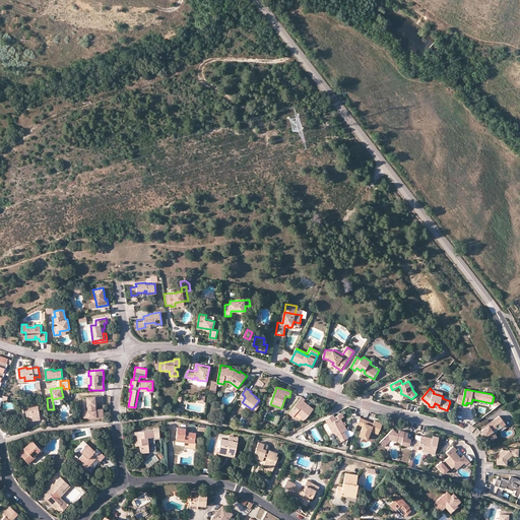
[(88,411),(83,411),(83,417),(103,416),(103,409),(98,409),(98,410),(95,410),(95,402),(103,401),(102,396),(87,397),(88,411)]
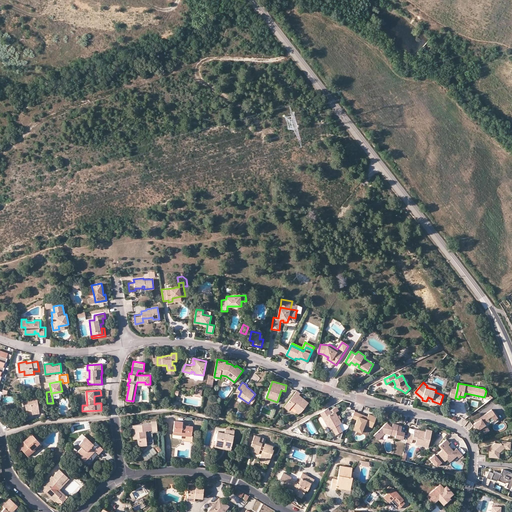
[(293,406),(297,410),(299,409),(302,411),(309,403),(303,397),(301,399),(298,397),(300,395),(301,393),(298,390),(285,407),(289,410),(293,406)]
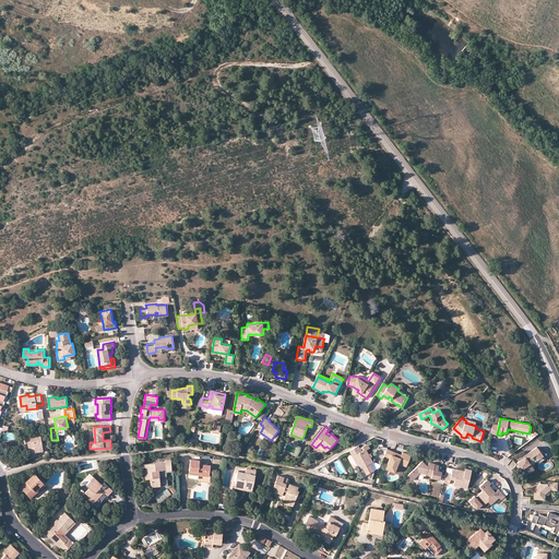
[(40,435),(25,437),(25,441),(27,441),(30,452),(49,450),(48,442),(42,443),(40,435)]
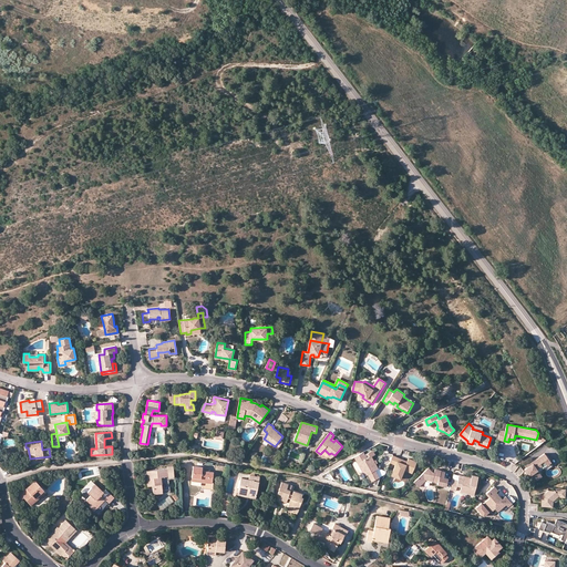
[(374,464),(373,461),(371,456),(370,455),(367,457),(364,454),(363,451),(353,456),(357,462),(364,475),(367,474),(371,481),(378,477),(374,470),(378,467),(374,464)]
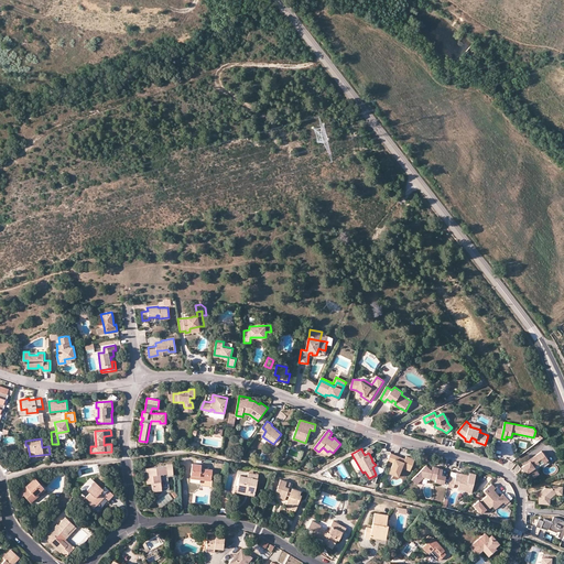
[(404,458),(390,452),(388,459),(393,462),(389,473),(398,476),(402,466),(410,469),(414,458),(405,455),(404,458)]
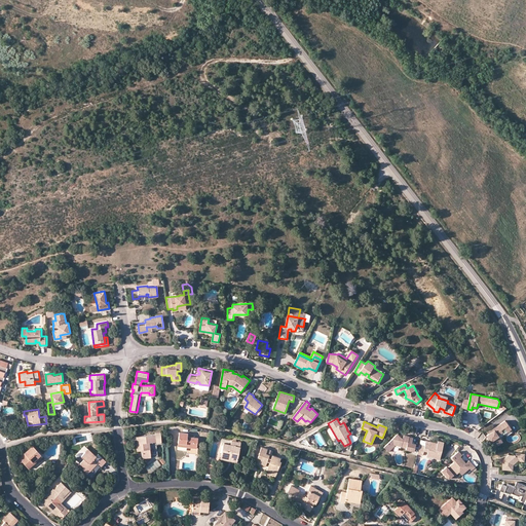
[(504,435),(512,429),(505,421),(493,429),(494,430),(492,433),(487,436),(495,448),(501,443),(501,444),(504,442),(502,438),(505,436),(504,435)]
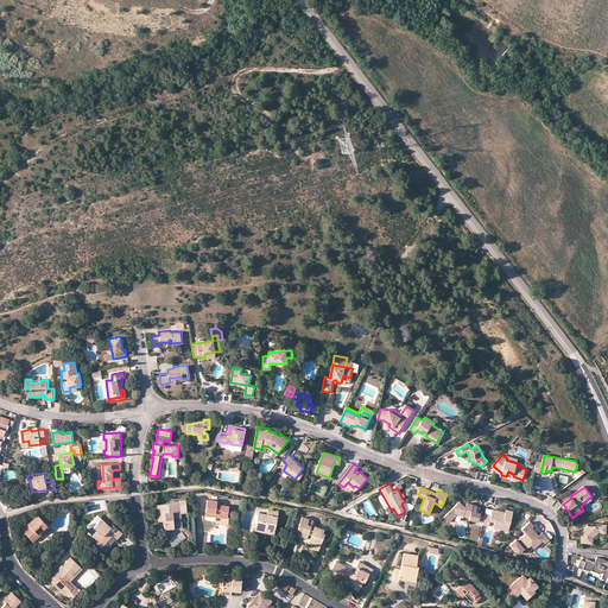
[(391,510),(382,495),(378,498),(386,512),(391,510)]
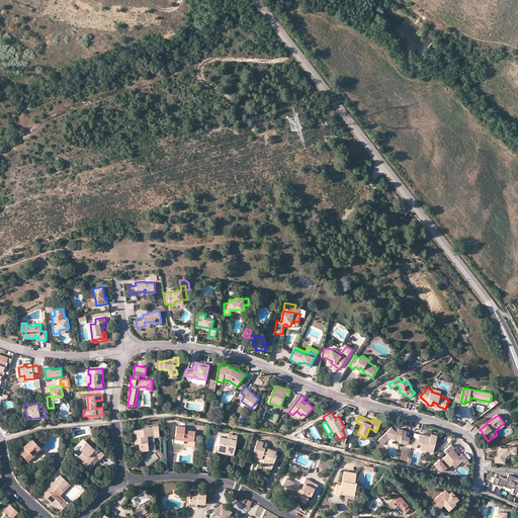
[(176,425),(175,435),(183,436),(183,439),(184,439),(184,440),(184,442),(185,445),(194,446),(195,440),(193,440),(194,431),(184,430),(185,426),(176,425)]
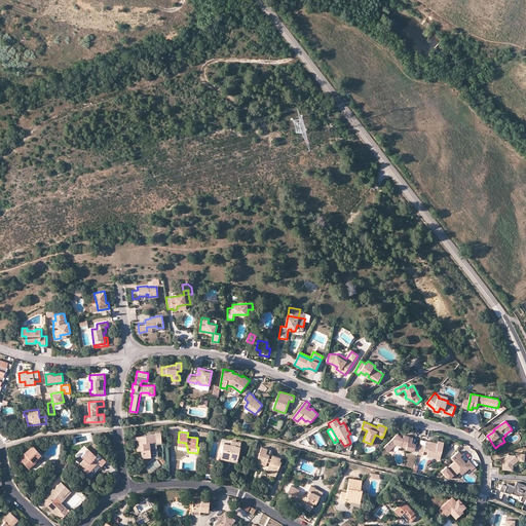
[(347,436),(350,443),(357,439),(358,438),(350,434),(347,436)]
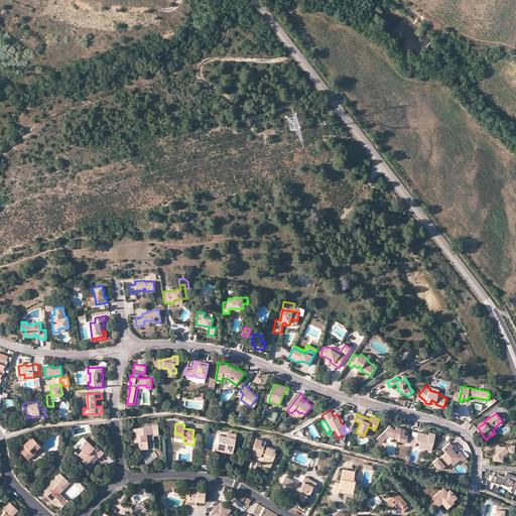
[(391,425),(381,435),(388,437),(399,439),(399,441),(403,442),(405,435),(401,433),(402,428),(397,426),(396,430),(394,429),(391,425)]
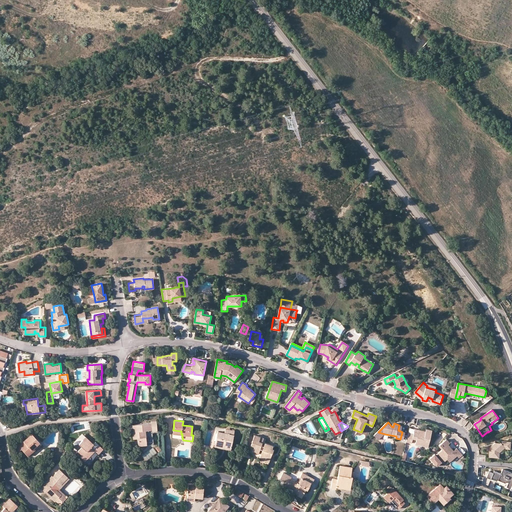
[(151,423),(133,425),(134,431),(132,431),(133,439),(137,438),(138,443),(146,442),(148,442),(148,444),(153,444),(152,429),(151,423)]
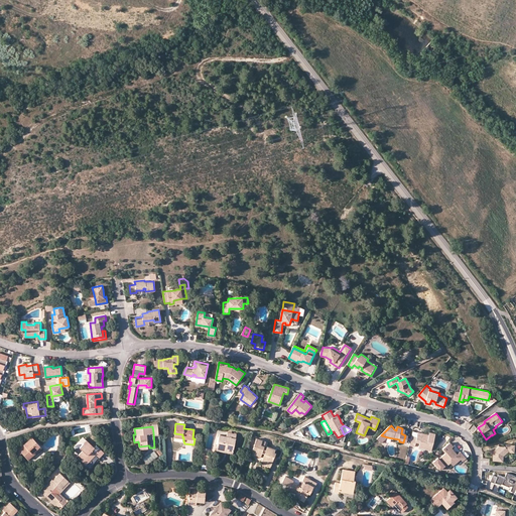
[(219,434),(217,445),(228,447),(227,450),(233,452),(236,433),(227,431),(226,435),(219,434)]
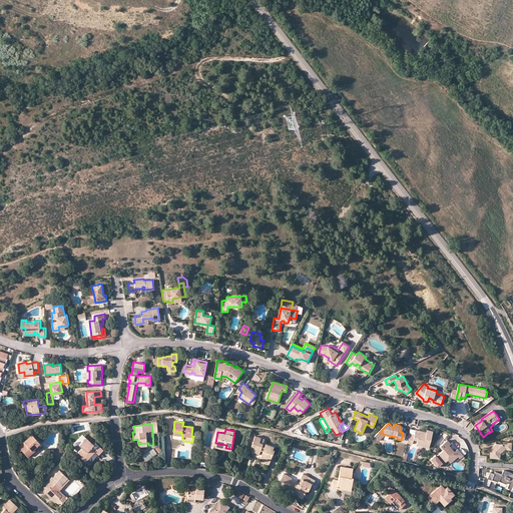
[(418,441),(417,442),(424,444),(424,447),(429,448),(433,431),(427,429),(427,433),(419,431),(419,433),(415,433),(415,435),(409,433),(407,442),(413,444),(414,440),(418,441)]
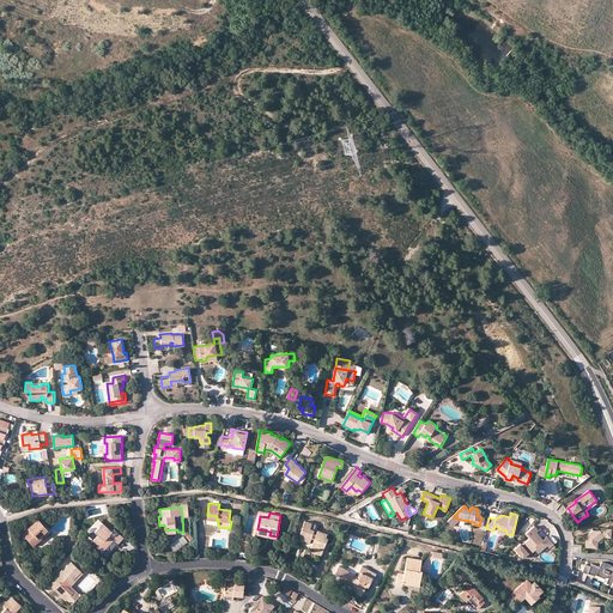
[(454,527),(461,520),(453,517),(448,521),(454,527)]
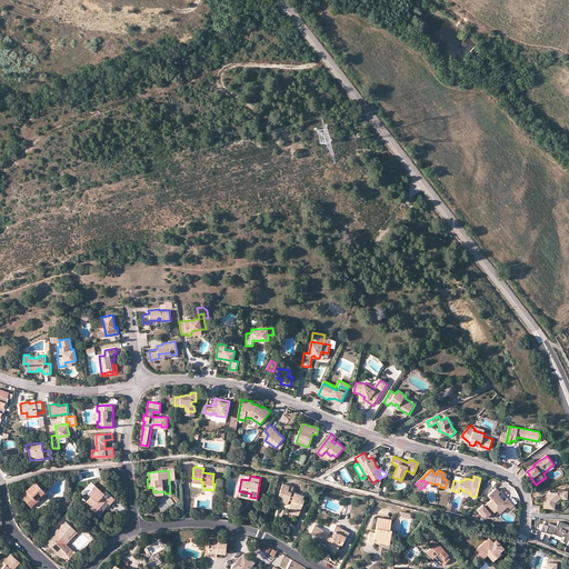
[(37,502),(35,500),(32,498),(42,490),(36,482),(17,498),(21,502),(25,499),(31,507),(37,502)]
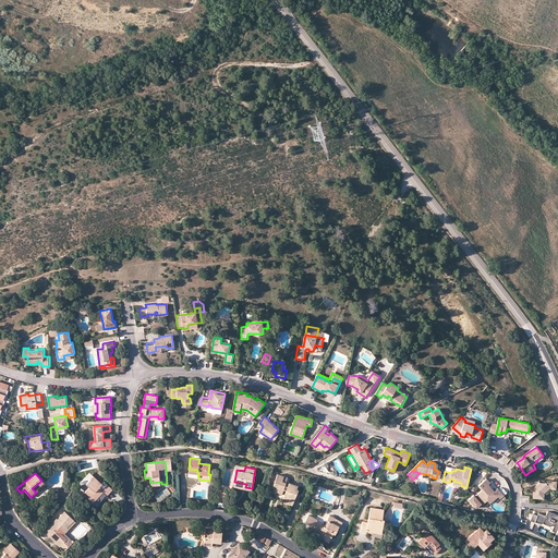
[(277,473),(274,484),(277,485),(275,490),(281,494),(282,492),(284,493),(282,498),(289,500),(293,502),(296,493),(292,492),(295,485),(289,482),(288,486),(284,485),(286,482),(281,481),(283,476),(277,473)]
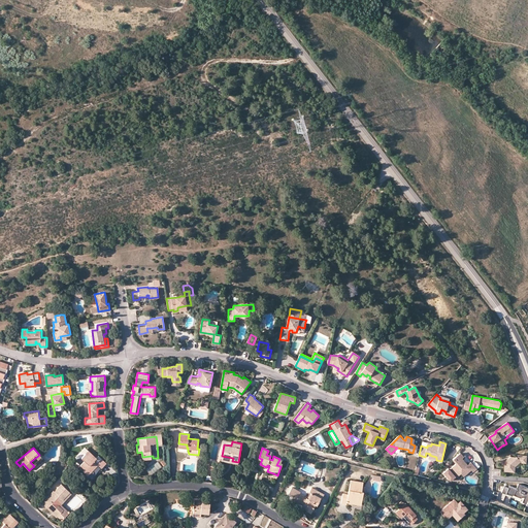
[(88,475),(96,467),(95,466),(97,463),(98,465),(101,468),(106,463),(98,456),(96,458),(89,451),(81,458),(85,461),(80,465),(86,470),(84,472),(88,475)]
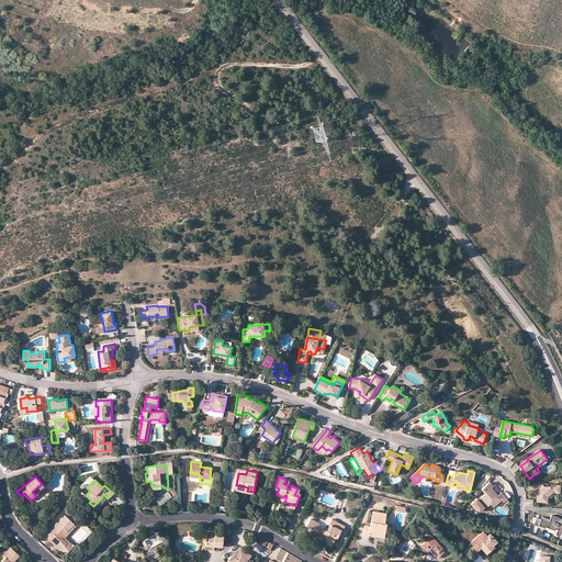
[(501,497),(503,499),(505,502),(508,498),(502,491),(498,494),(493,487),(495,485),(492,482),(483,489),(486,493),(480,498),(481,499),(480,501),(479,498),(473,503),(481,512),(485,507),(485,506),(486,505),(487,507),(492,504),(493,504),(501,497)]
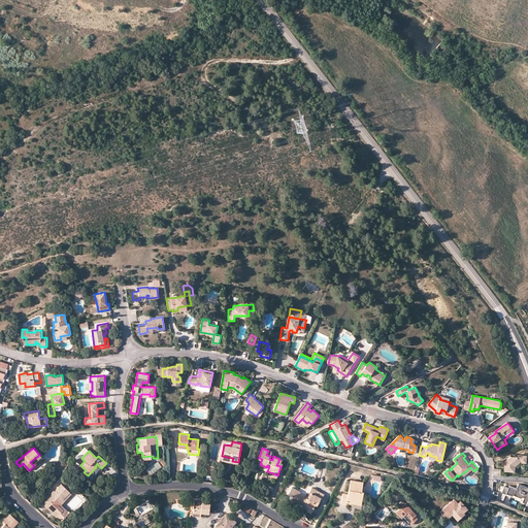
[(510,459),(507,459),(505,461),(504,470),(515,470),(515,465),(520,461),(521,462),(526,462),(526,455),(517,454),(515,457),(510,456),(510,459)]
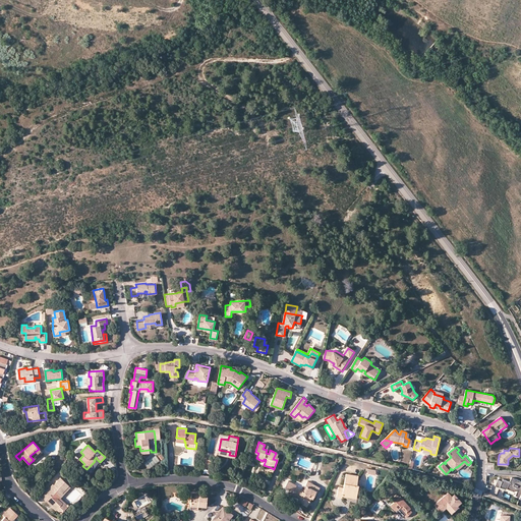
[(41,451),(39,449),(30,456),(32,458),(41,451)]
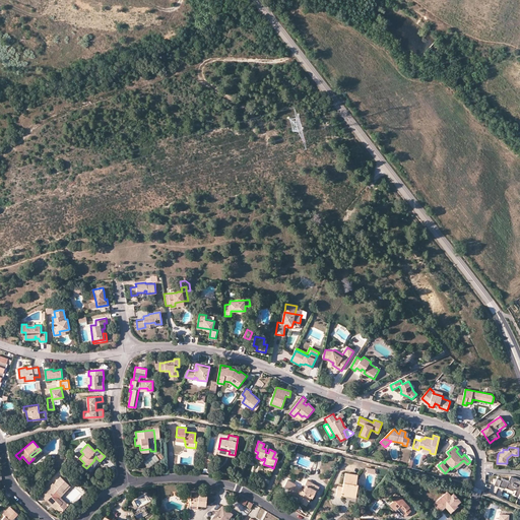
[(457,468),(465,462),(463,460),(456,466),(457,468)]
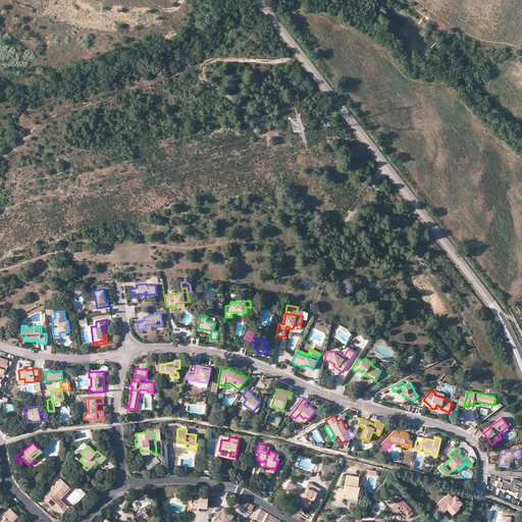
[(343,497),(348,497),(348,493),(357,496),(359,485),(357,485),(359,476),(346,474),(344,488),(338,487),(337,497),(343,498),(343,497)]
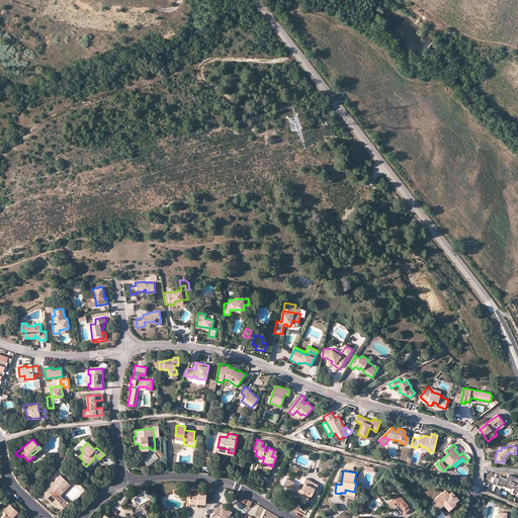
[(497,485),(497,484),(511,489),(512,487),(514,488),(512,493),(516,495),(517,490),(517,478),(508,475),(507,479),(500,477),(499,479),(495,477),(492,484),(497,485)]
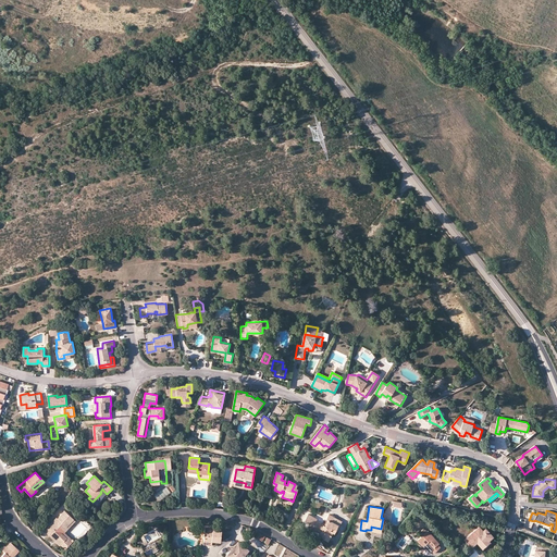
[(57,518),(48,528),(51,531),(48,534),(53,540),(56,537),(58,539),(56,541),(60,546),(61,544),(65,549),(74,540),(73,539),(72,539),(69,536),(66,539),(61,532),(73,519),(65,511),(58,519),(57,518)]
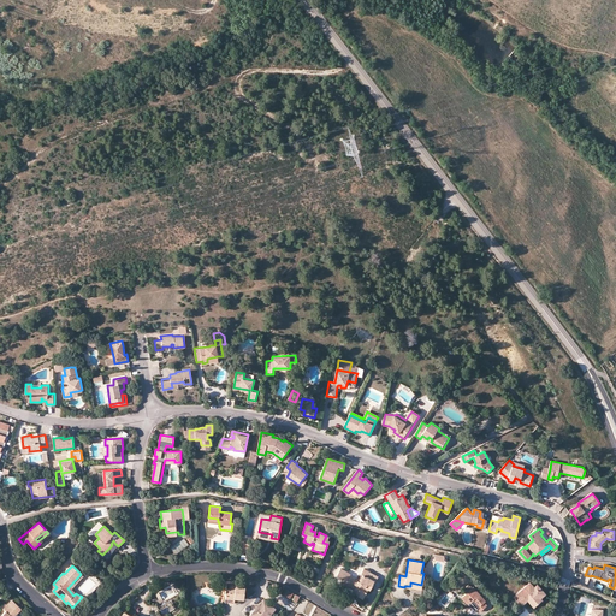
[(342,568),(337,576),(342,579),(339,582),(353,590),(354,588),(357,591),(356,594),(362,598),(368,588),(369,590),(374,581),(375,582),(378,576),(365,569),(361,574),(363,575),(360,580),(349,575),(350,574),(342,568)]
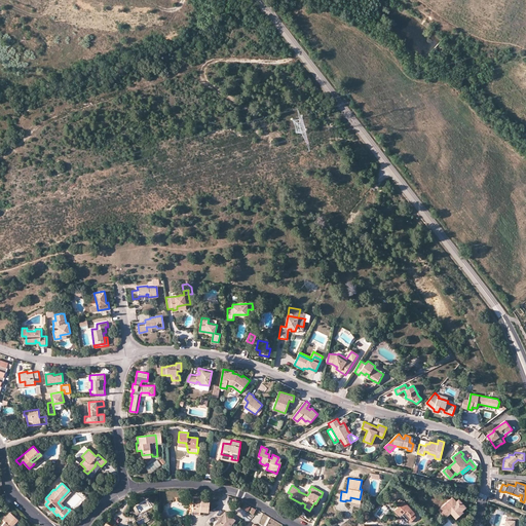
[(72,492),(69,490),(58,502),(63,509),(65,506),(62,502),(72,492)]
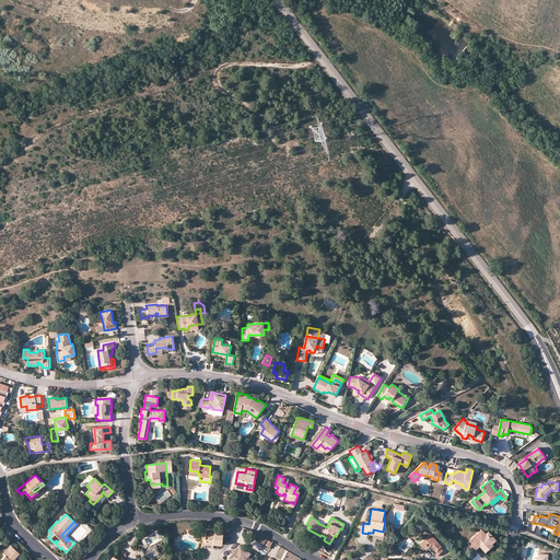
[(489,545),(490,543),(494,539),(488,531),(485,534),(481,529),(468,541),(475,549),(479,545),(481,543),(482,545),(486,541),(489,545)]
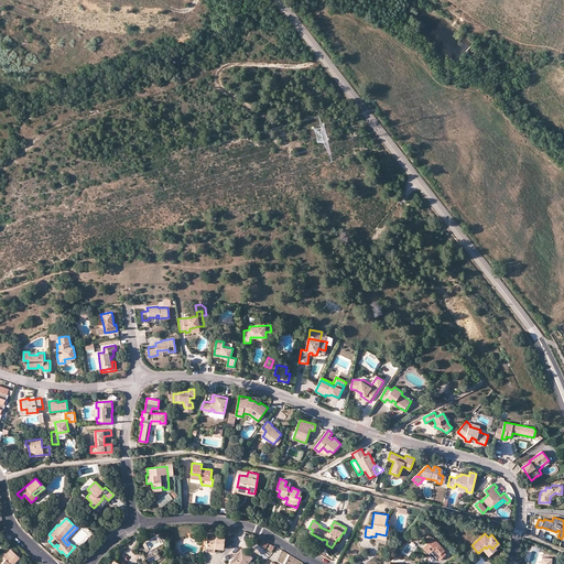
[(215,538),(207,537),(206,551),(215,552),(215,548),(223,549),(225,537),(216,535),(215,538)]
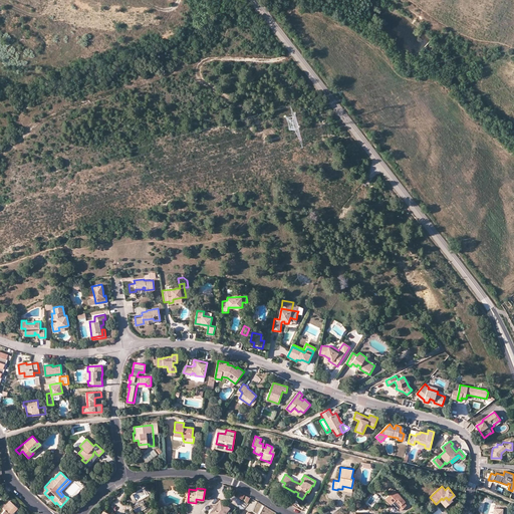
[(390,493),(386,497),(396,509),(398,507),(400,510),(406,504),(404,502),(405,501),(395,489),(394,490),(390,493)]
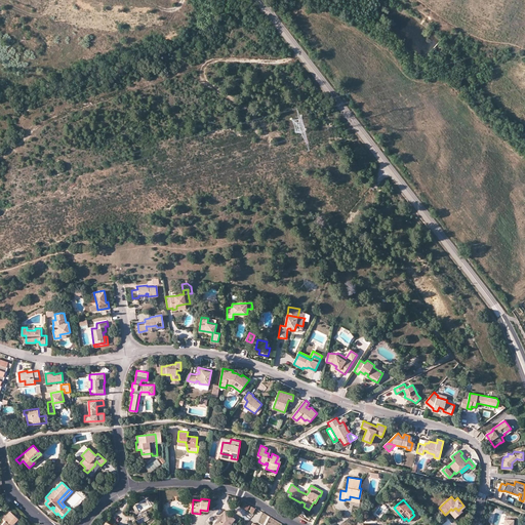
[(461,511),(459,509),(458,511),(455,508),(452,511),(451,509),(449,511),(454,517),(461,511)]
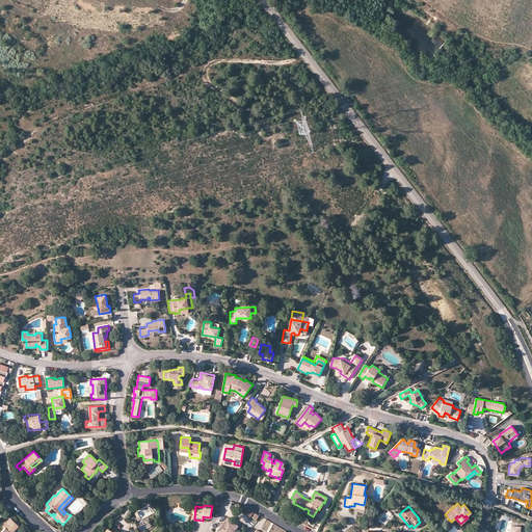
[(232,531),(238,526),(228,517),(215,531),(232,531)]
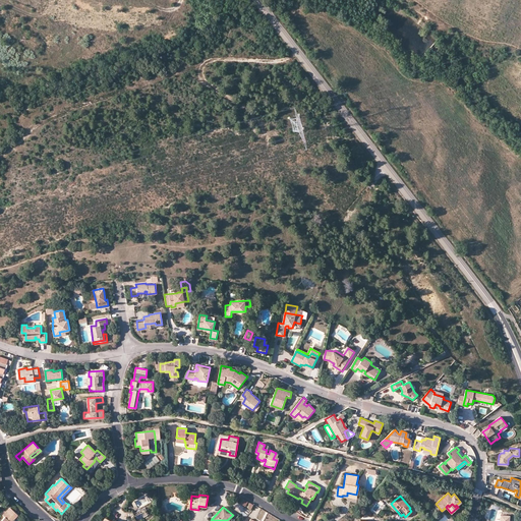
[(12,520),(18,515),(10,508),(2,515),(4,517),(0,520),(12,520)]
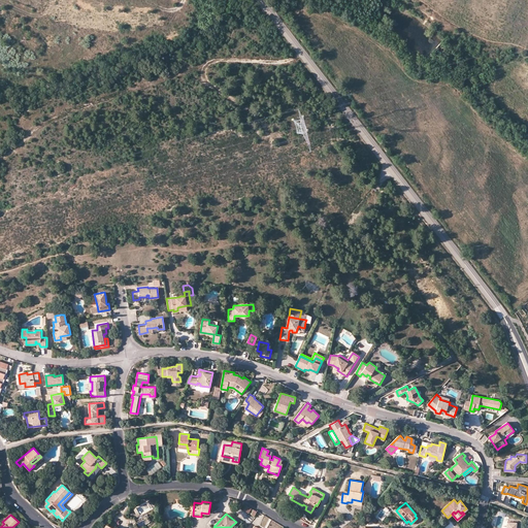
All buildings are outlined.
